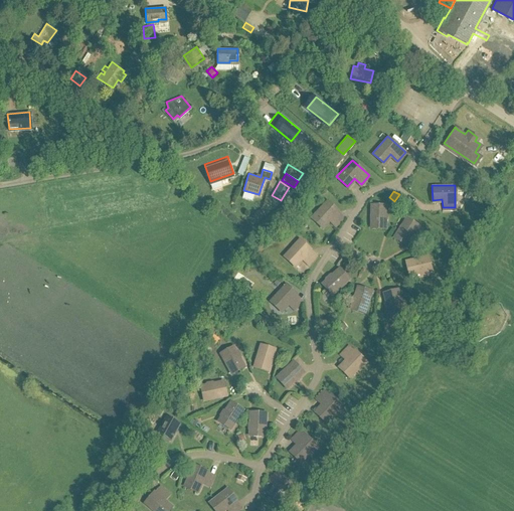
[(335,225),(344,216),(327,200),(311,216),(322,226),(329,219),(335,225)]
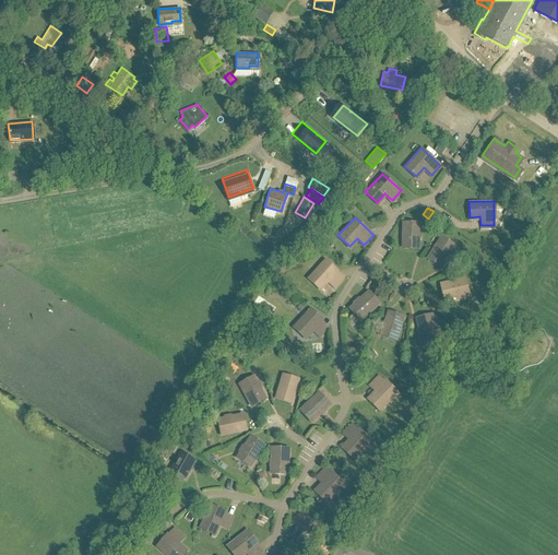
[(417,246),(418,222),(402,221),(402,246),(417,246)]
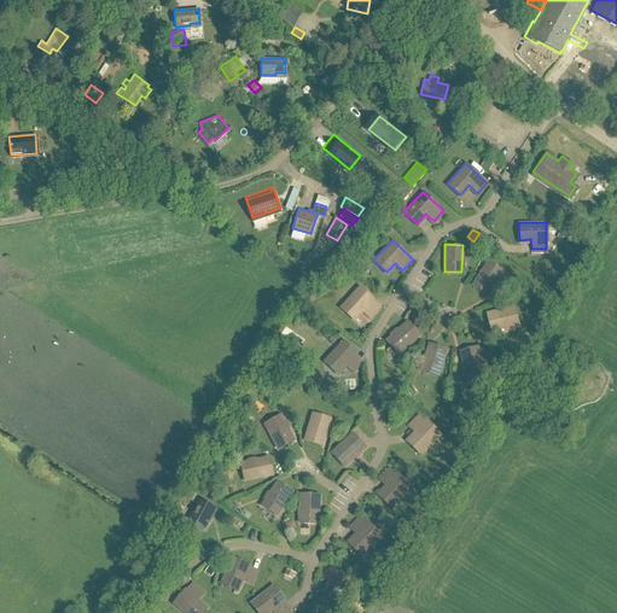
[(487,292),(501,269),(487,260),(472,282),(487,292)]
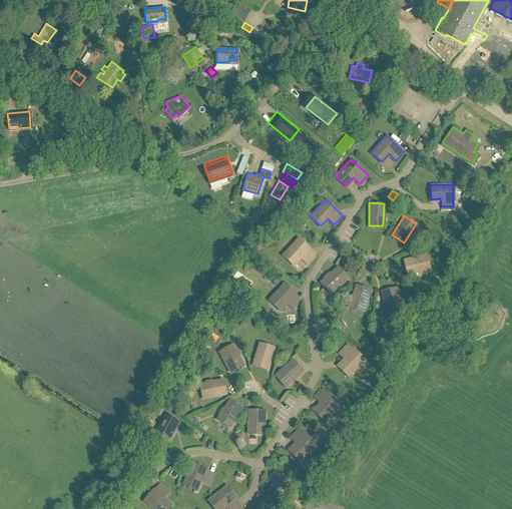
[(307,263),(316,253),(298,237),(283,255),(294,264),(301,257),(307,263)]
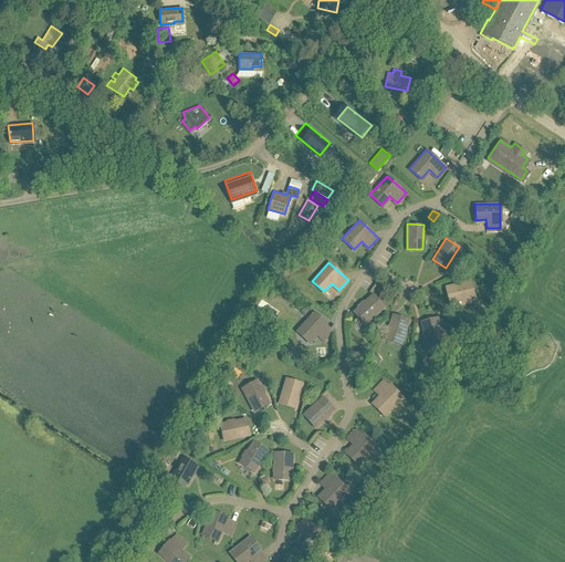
[(450,301),(473,295),(470,280),(446,285),(450,301)]
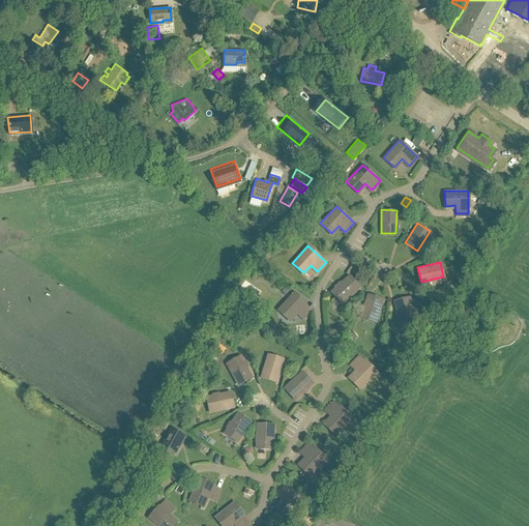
[(342,301),(359,286),(349,274),(331,291),(342,301)]
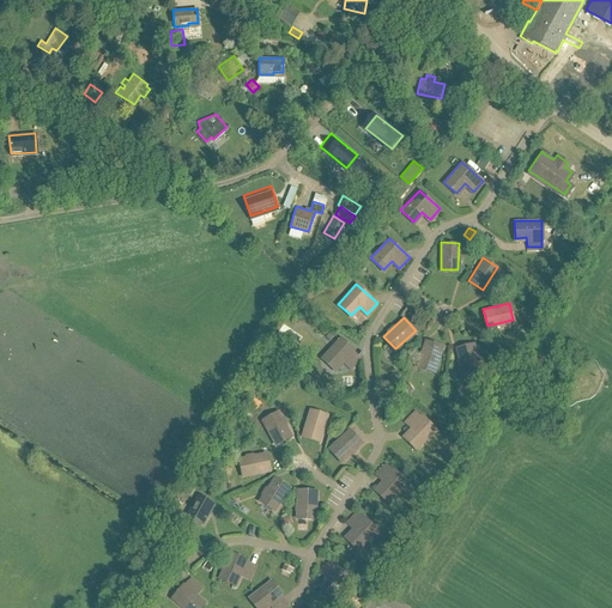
[(334,369),(353,348),(340,338),(322,357),(334,369)]
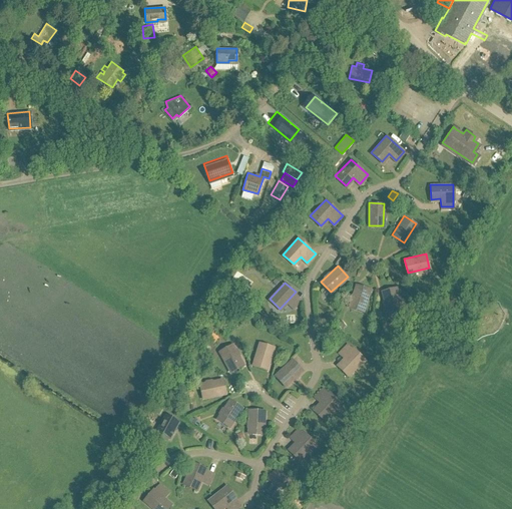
[(363,310),(370,289),(356,285),(349,306),(363,310)]
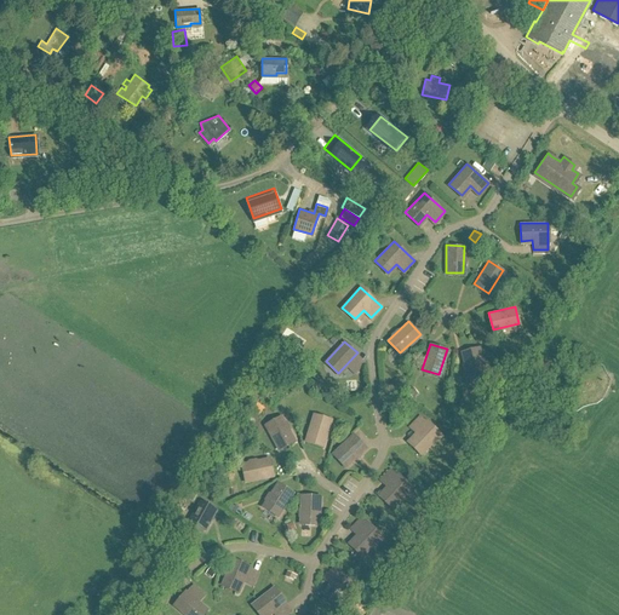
[(469,378),(486,373),(479,346),(462,351),(469,378)]
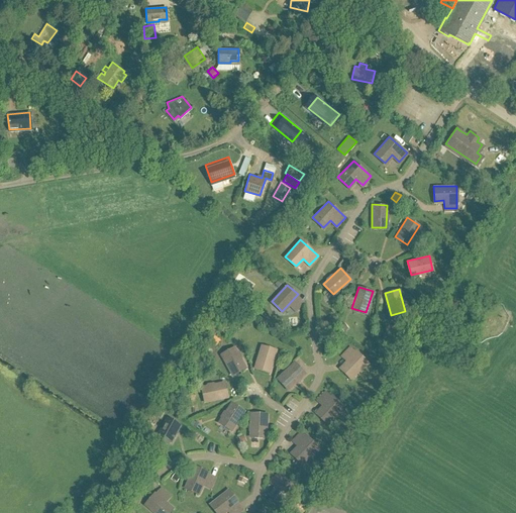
[(336,318),(330,313),(325,319),(332,324),(336,318)]
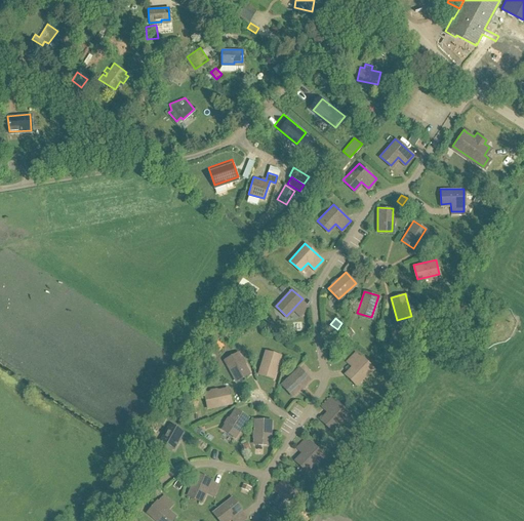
[(350,325),(345,329),(349,334),(353,330),(350,325)]
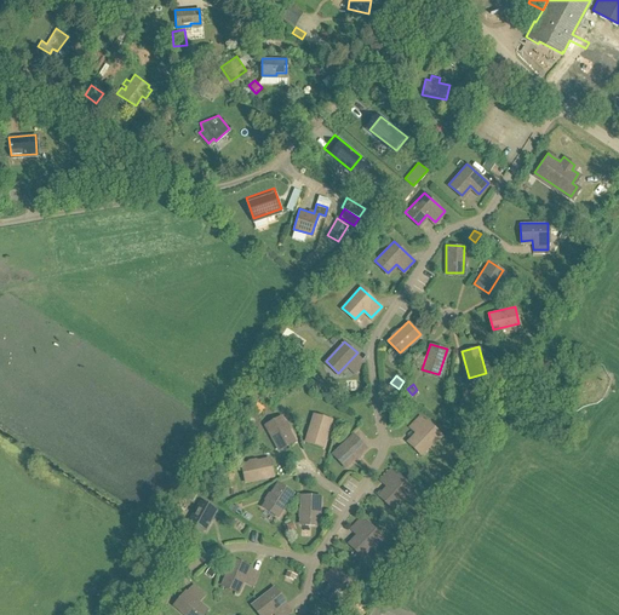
[(420,453),(440,432),(419,413),(408,424),(417,431),(408,441),(420,453)]
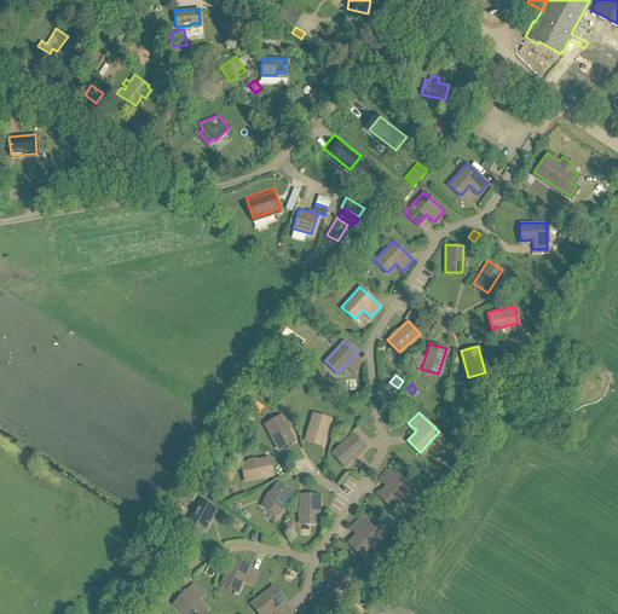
[(322,445),(330,418),(313,413),(306,439),(322,445)]
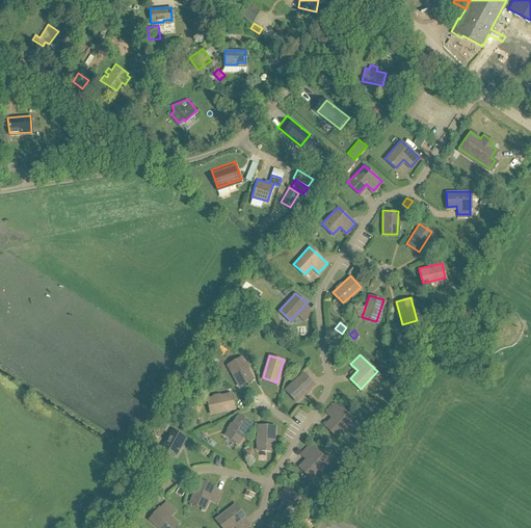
[(239,385),(253,377),(241,358),(228,364),(239,385)]
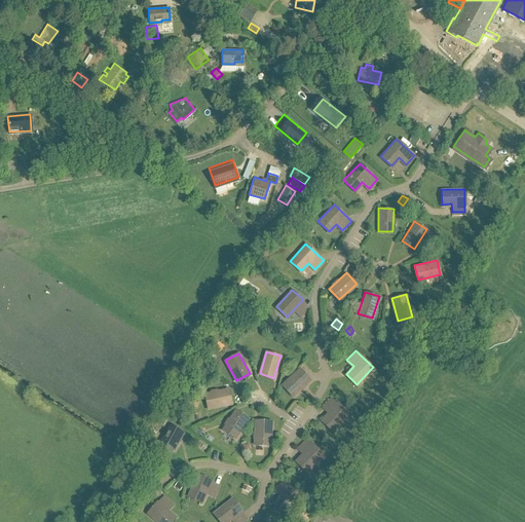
[(293,395),(309,379),(299,368),(283,384),(293,395)]
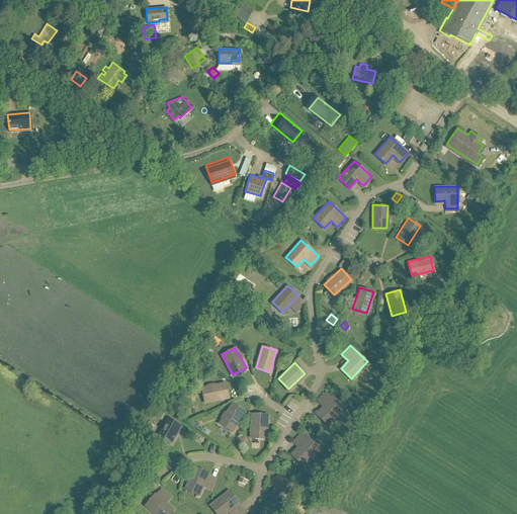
[(205,402),(228,397),(225,382),(202,388),(205,402)]
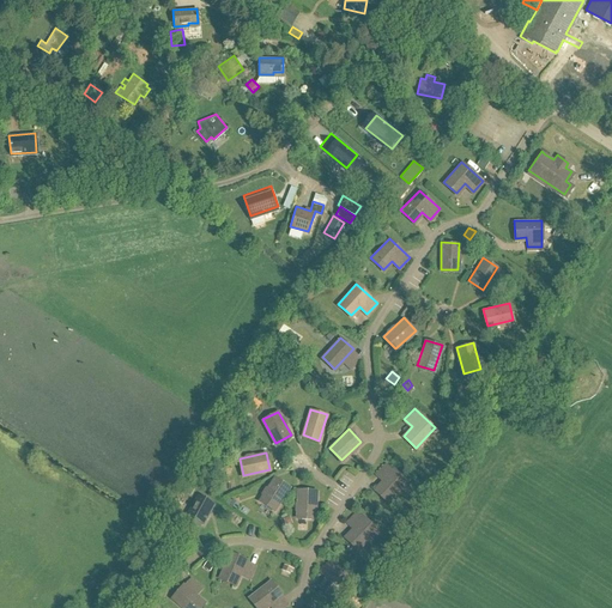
[(388,500),(406,480),(386,461),(375,472),(383,480),(375,488),(388,500)]
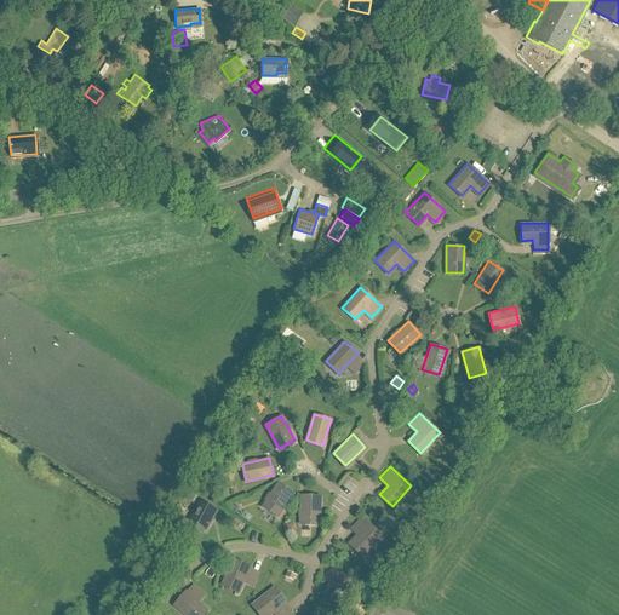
[(278,516),(293,492),(278,482),(263,505),(278,516)]
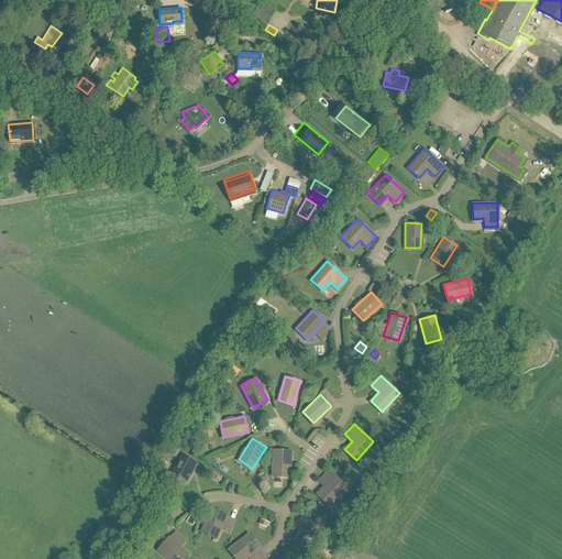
[(172,440),(167,449),(173,451),(177,444),(172,440)]
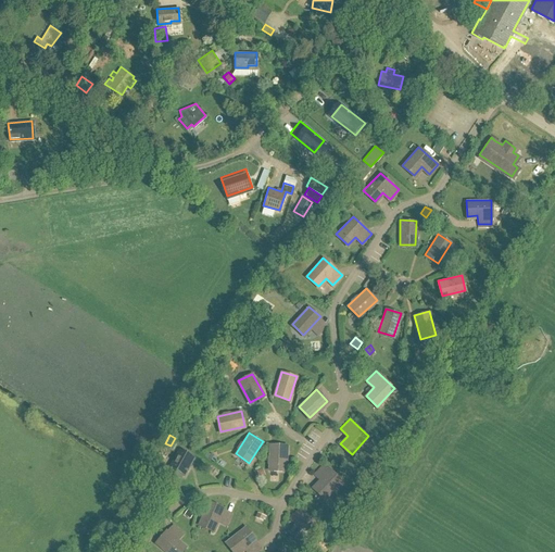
[(286,469),(287,444),(270,443),(269,469),(286,469)]
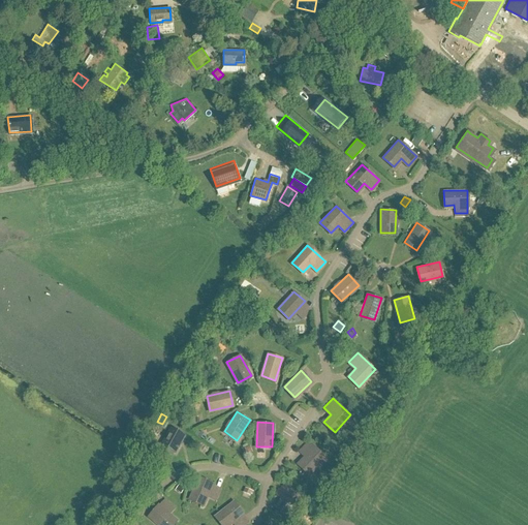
[(162,444),(169,450),(173,451),(174,452),(183,435),(171,427),(160,443),(162,444)]
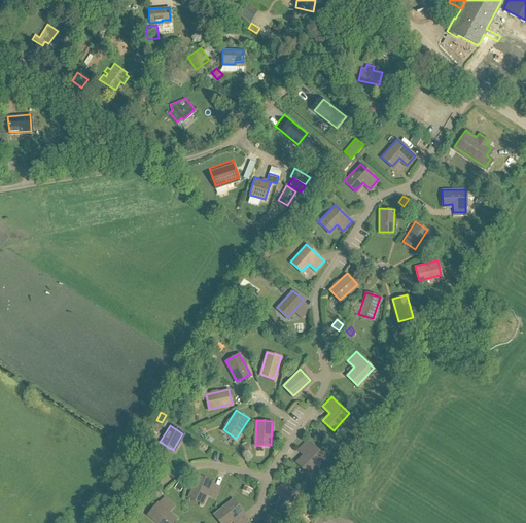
[(308,472),(324,455),(307,438),(299,447),(306,453),(297,461),(308,472)]
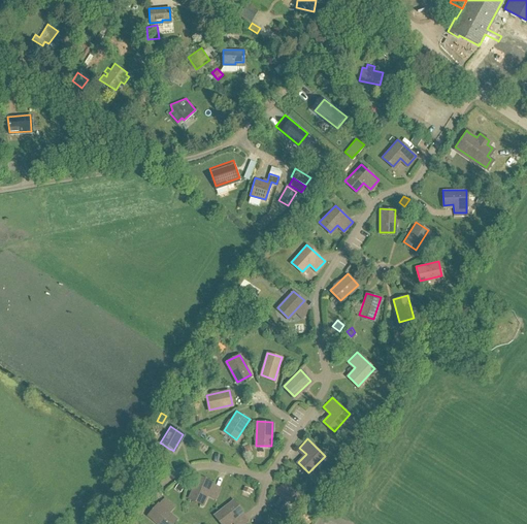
[(337,459),(334,465),(340,469),(343,463),(337,459)]
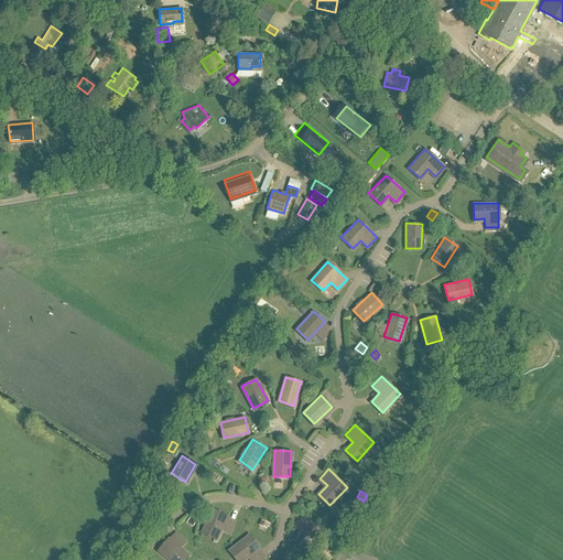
[(230,531),(236,519),(213,508),(203,531),(217,538),(222,528),(230,531)]
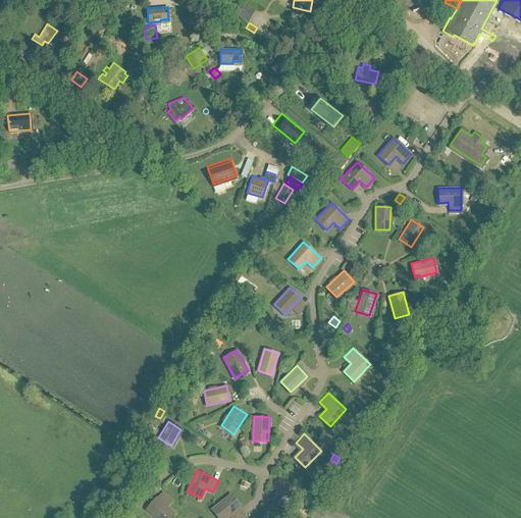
[(282,508),(299,491),(280,474),(271,483),(279,490),(272,499),(282,508)]
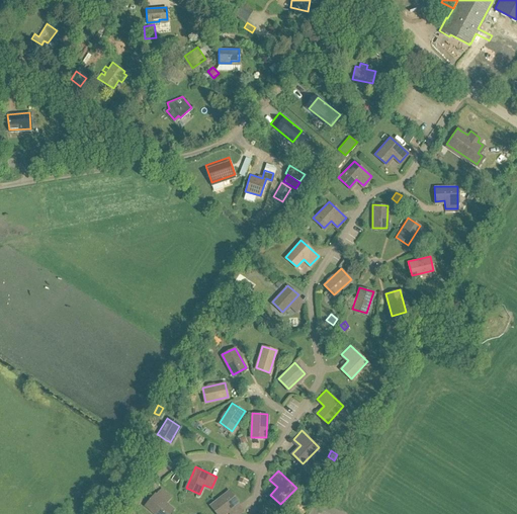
[(180,477),(174,473),(171,478),(176,482),(180,477)]
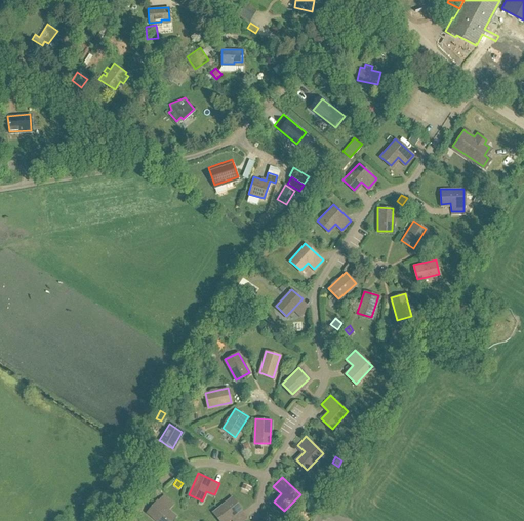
[(250,485),(243,482),(240,487),(248,490),(250,485)]
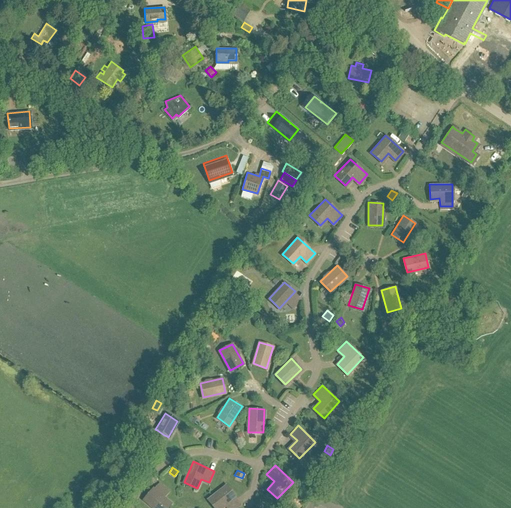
[(154,507),(166,507),(171,503),(163,496),(170,489),(160,481),(144,499),(154,507)]
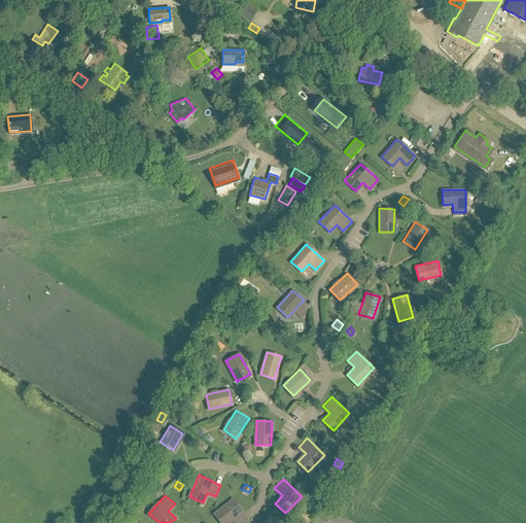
[(235,522),(240,522),(247,517),(234,499),(215,514),(222,522),(226,522),(233,519),(235,522)]
